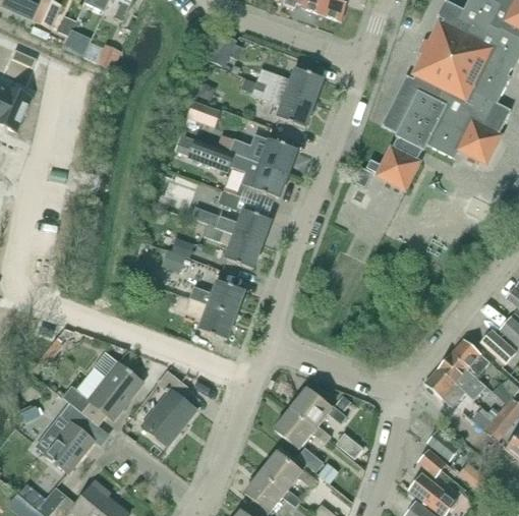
[(2,0),(0,4),(31,17),(37,3),(30,0),(2,0)]
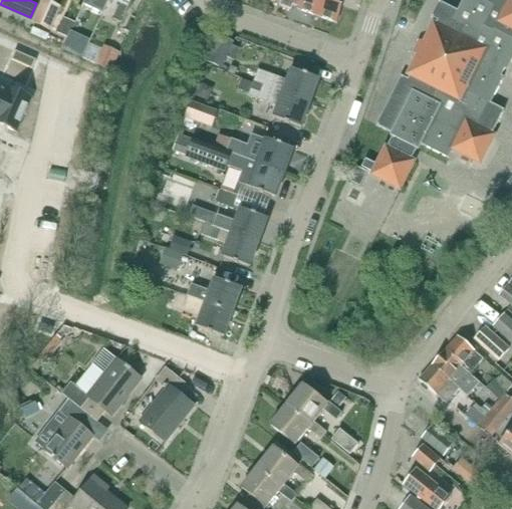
[(33,20),(48,26),(58,4),(48,0),(42,0),(33,20)]
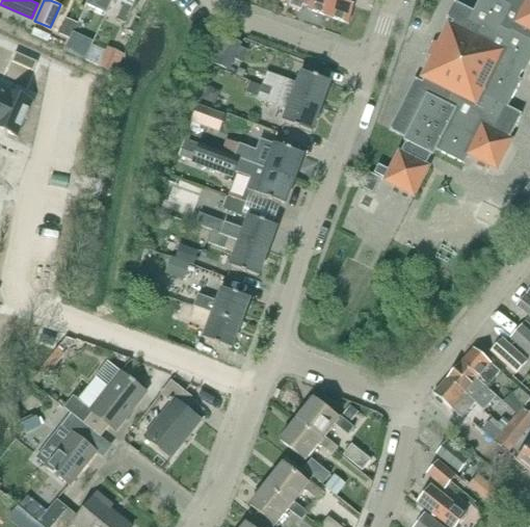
[(85,0),(84,2),(104,10),(108,0),(85,0)]
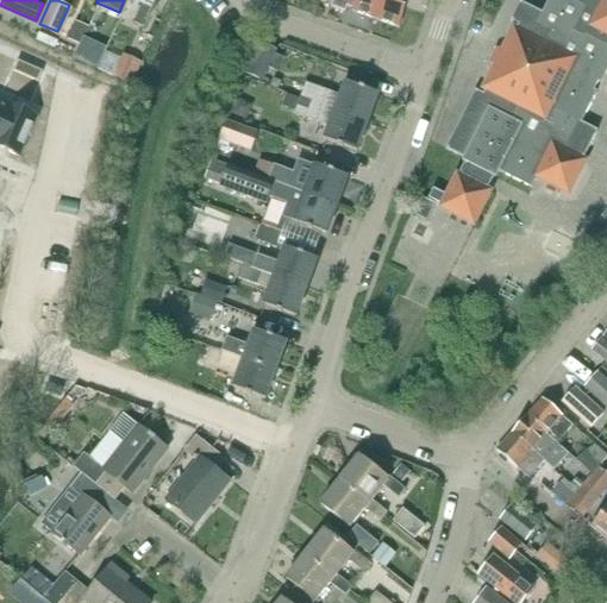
[(141,0),(132,19),(142,24),(151,0),(141,0)]
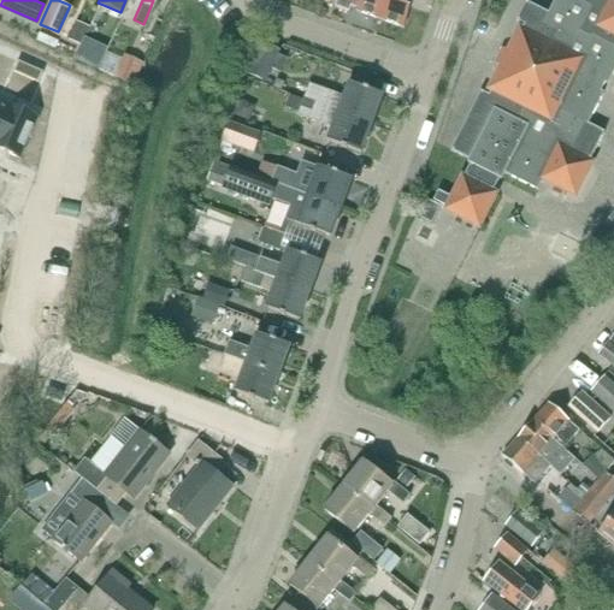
[(378,16),(383,0),(341,0),(340,5),(348,9),(349,3),(355,5),(354,7),(378,16)]
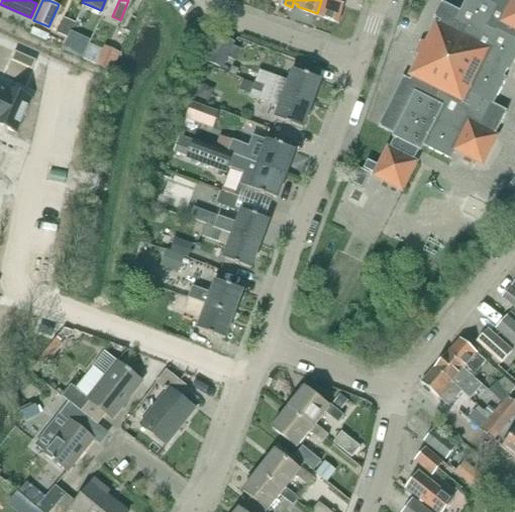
[(321,0),(317,13),(337,20),(343,0),(321,0)]
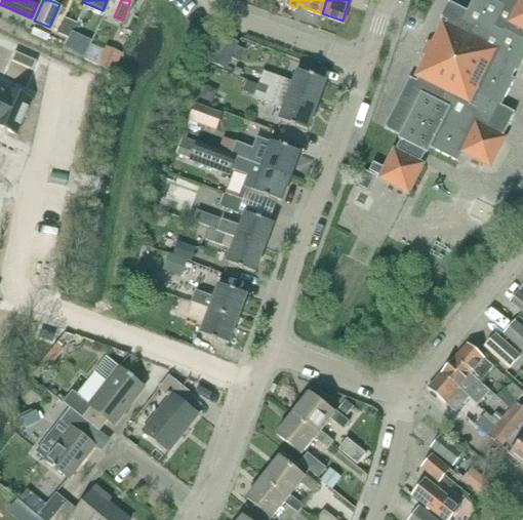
[(513,109),(499,102),(513,75),(510,74),(514,67),(516,68),(522,53),(522,0),(469,0),(466,7),(450,0),(445,0),(438,13),(445,17),(443,21),(441,20),(431,41),(426,39),(420,49),(425,51),(414,73),(416,74),(415,78),(407,74),(383,124),(398,132),(397,134),(399,136),(394,147),(418,159),(424,149),(426,149),(428,144),(456,158),(460,150),(488,164),(504,134),(500,133),(513,109)]
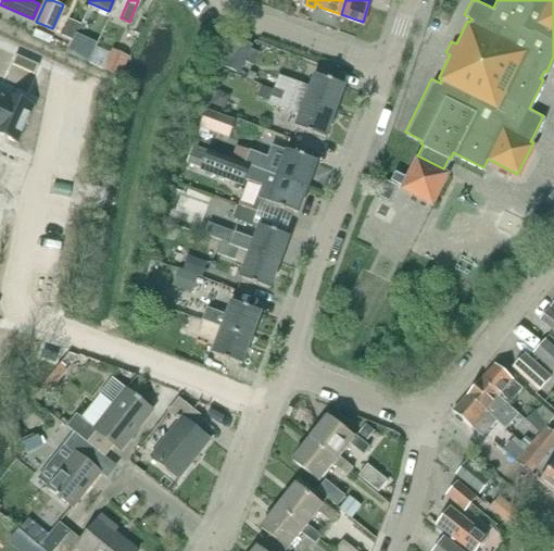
[(66,20),(61,30),(73,36),(78,25),(66,20)]
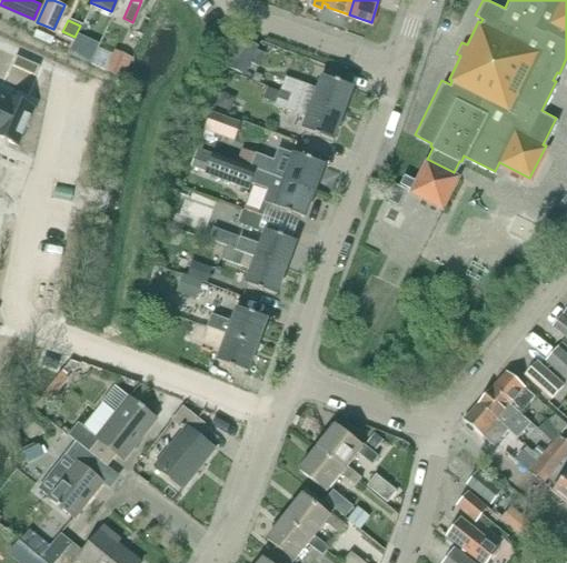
[(77,33),(69,50),(90,59),(97,42),(77,33)]
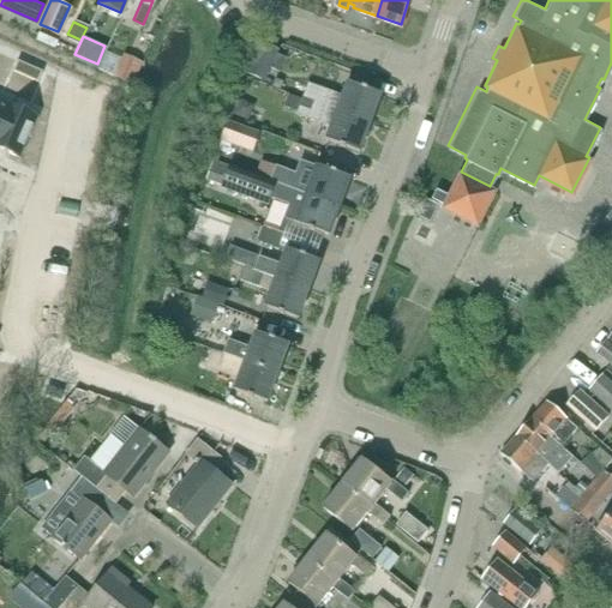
[(276,47),(258,40),(245,71),(263,78),(276,47)]
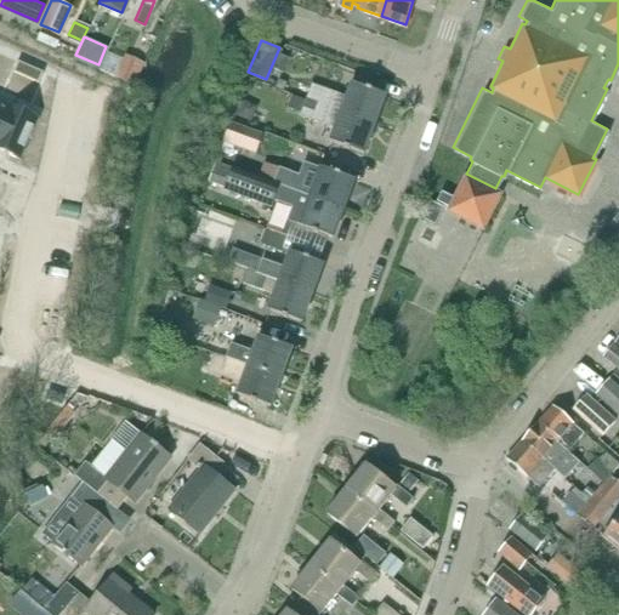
[(124,51),(114,74),(134,83),(143,60),(124,51)]
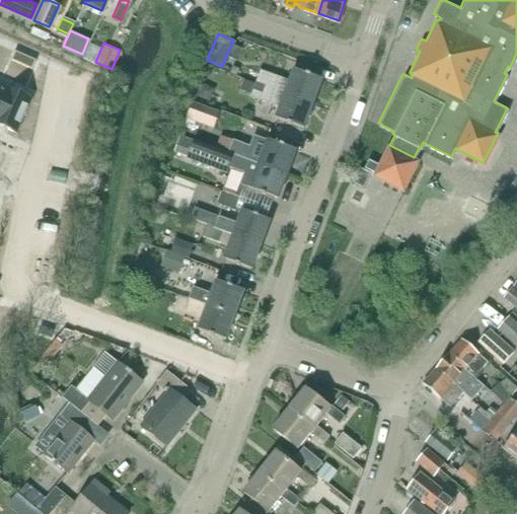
[(13,48),(10,55),(21,60),(24,53),(13,48)]
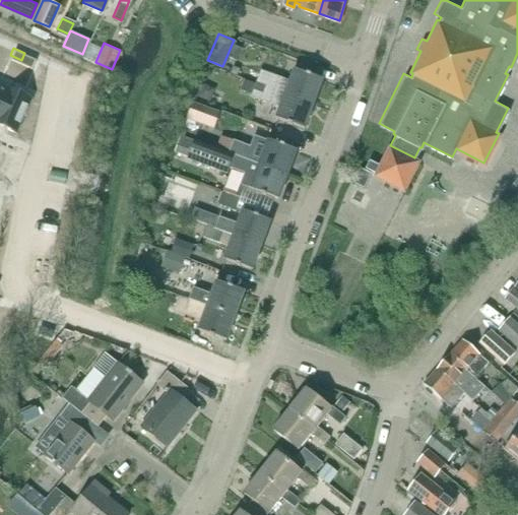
[(24,53),(21,60),(33,65),(36,58),(24,53)]
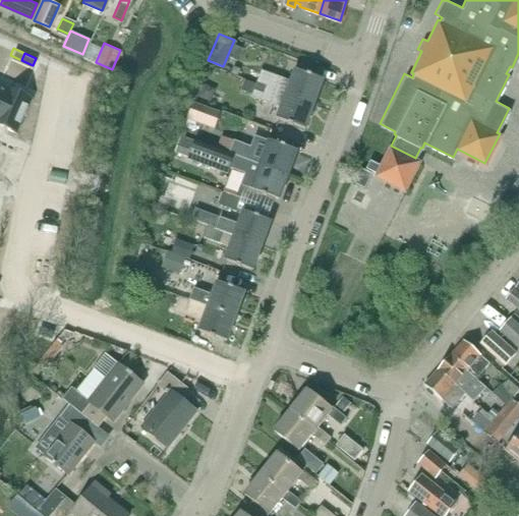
[(258,80),(258,81),(312,102),(322,78),(310,74),(310,72),(306,71),(306,72),(294,68),(290,80),(263,70),(258,80)]
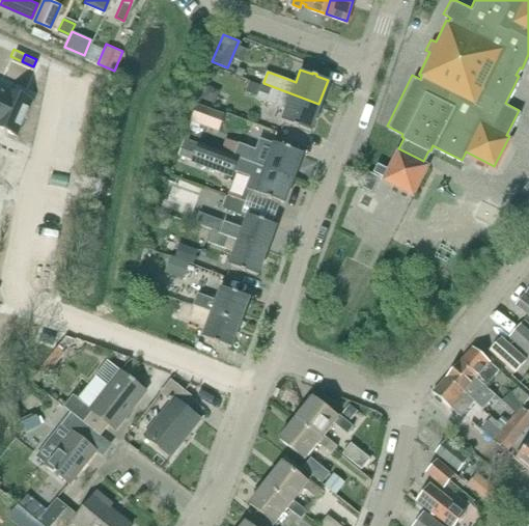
[(252,79),(247,91),(286,106),(282,118),(295,122),(294,123),(298,125),(298,123),(310,128),(318,104),(263,83),(252,79)]
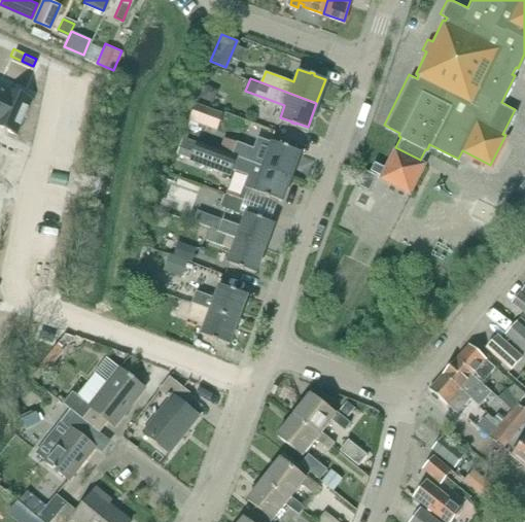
[(0,109),(10,87),(0,81),(0,109)]
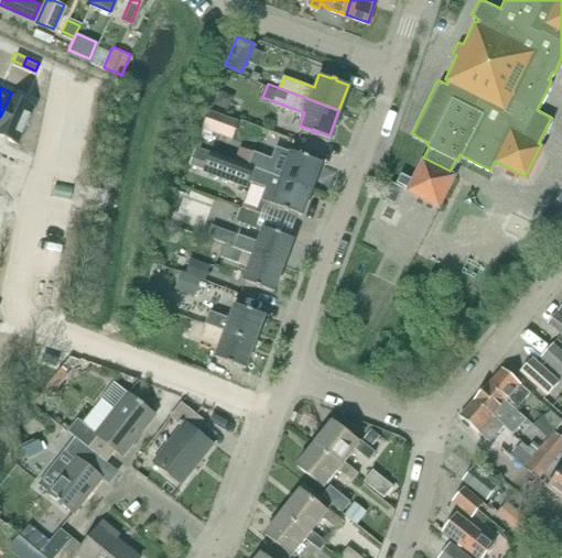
[(233,93),(219,87),(218,89),(216,88),(212,99),(215,100),(214,101),(227,107),(233,93)]
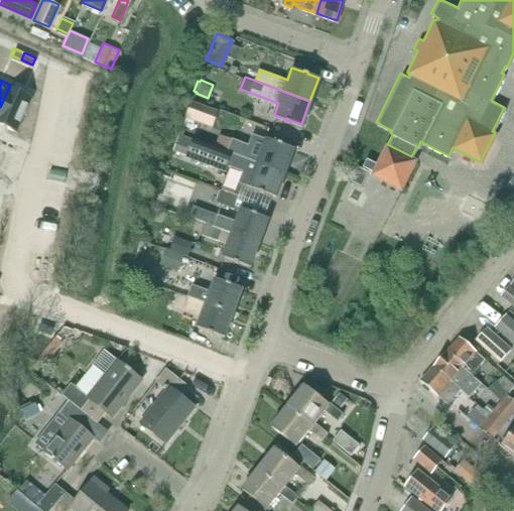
[(10,85),(0,107),(0,122),(16,130),(31,95),(10,85)]
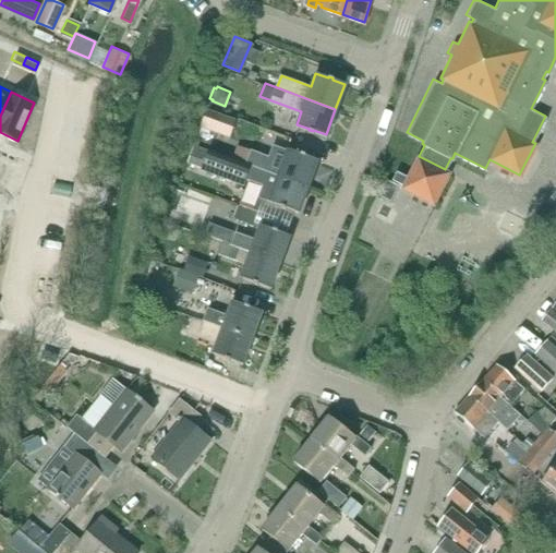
[(206,110),(200,128),(229,139),(236,121),(206,110)]
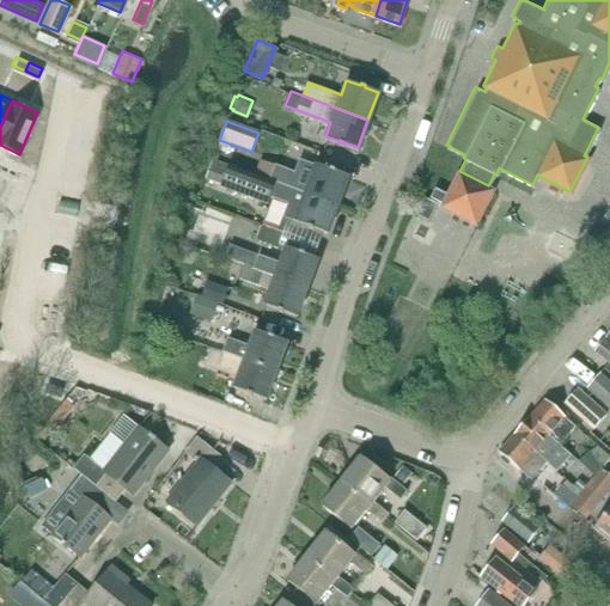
[(212,155),(203,176),(220,182),(229,163),(212,155)]
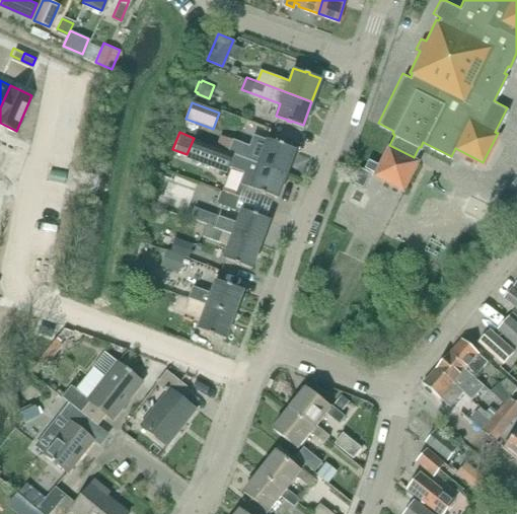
[(232,138),(227,150),(233,152),(285,171),(294,148),(283,144),(283,143),(280,141),(279,142),(268,138),(252,133),(248,144),(232,138)]
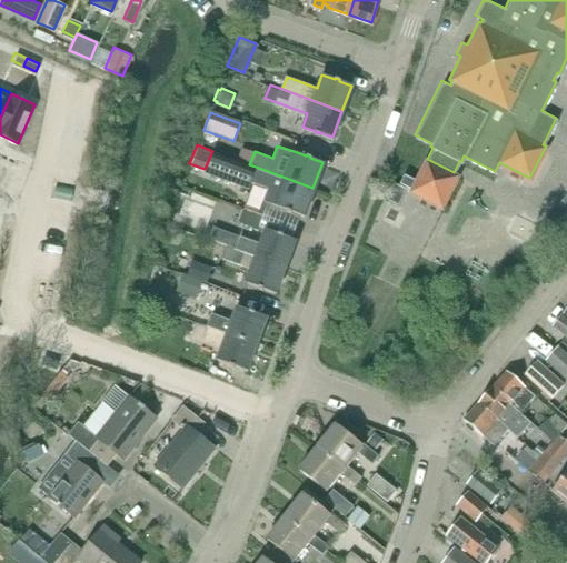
[(304,214),(312,188),(256,167),(256,168),(226,157),(212,151),(206,170),(248,187),(249,184),(251,179),(267,184),(261,199),(304,214)]
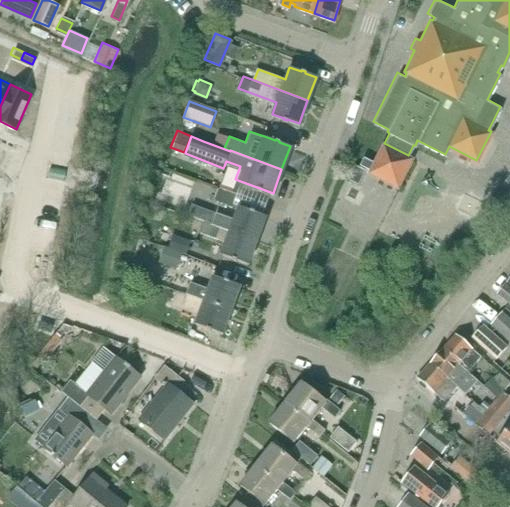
[(397,186),(411,157),(408,155),(384,143),(382,143),(373,160),(363,155),(359,163),(370,168),(368,171),(397,186)]
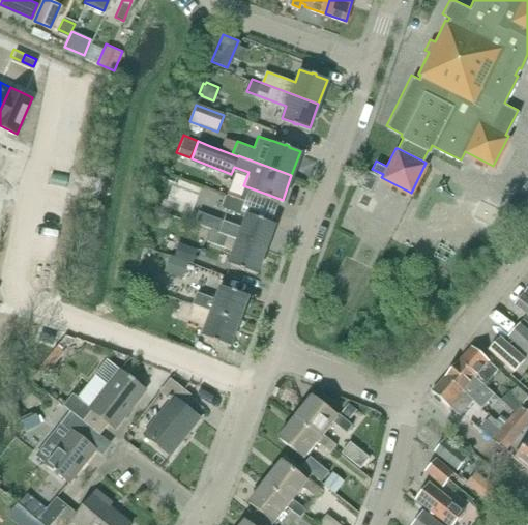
[(367,168),(359,182),(370,188),(377,173),(367,168)]
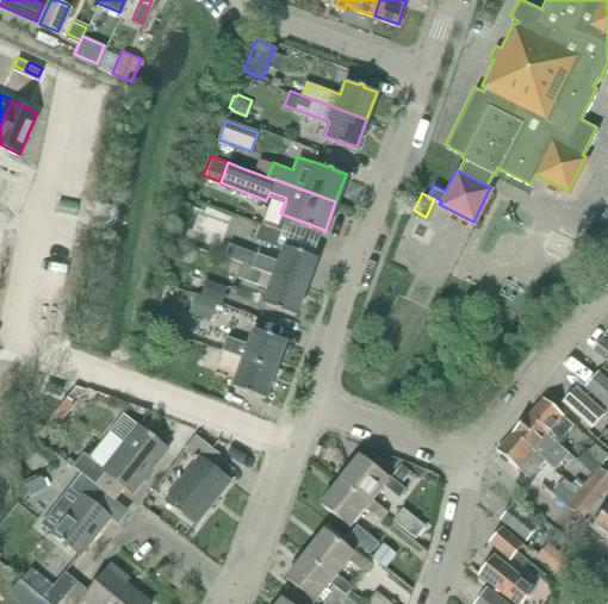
[(596,215),(585,230),(595,237),(606,222),(596,215)]
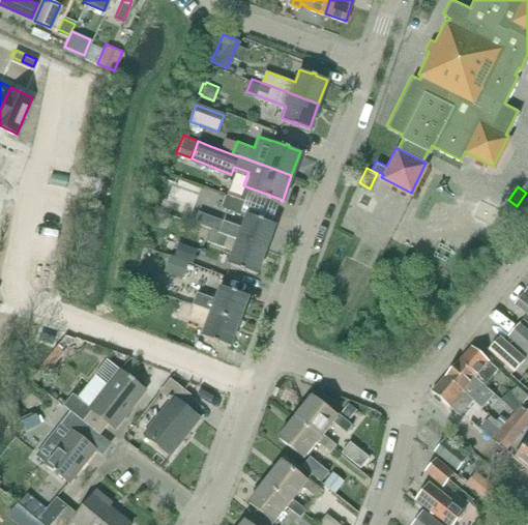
[(225,191),(220,203),(241,211),(246,199),(225,191)]
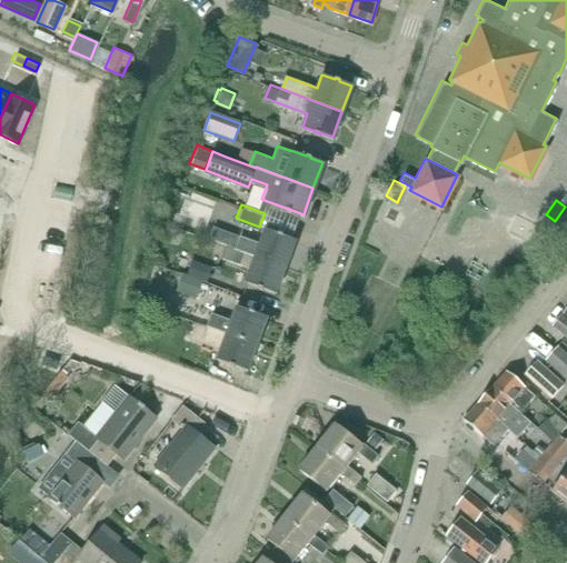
[(212,224),(208,237),(234,245),(237,233),(212,224)]
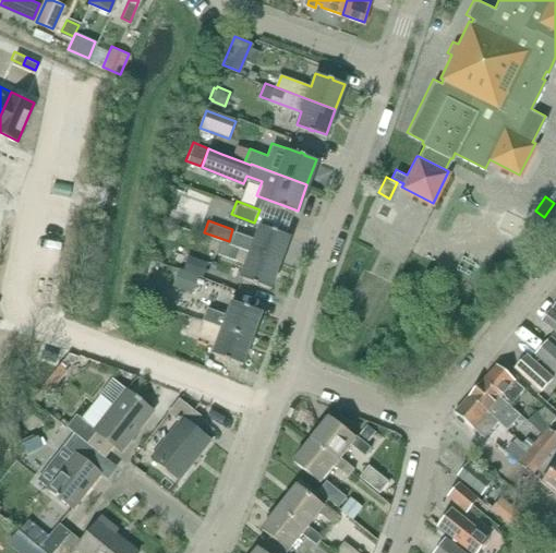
[(234,230),(230,243),(279,261),(289,236),(276,231),(277,229),(273,228),(272,229),(260,225),(255,238),(234,230)]
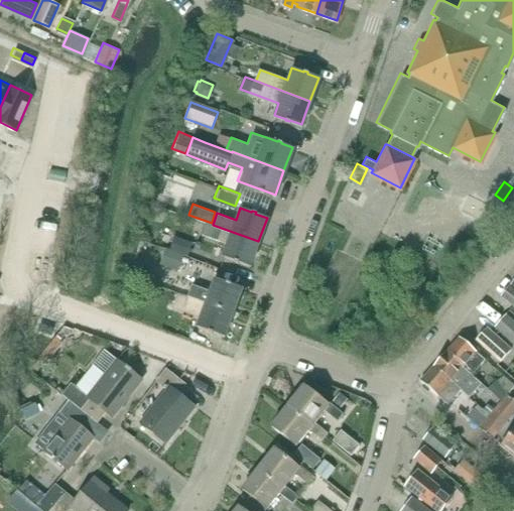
[(258,241),(204,222),(200,232),(228,242),(224,255),(250,264),(258,241)]
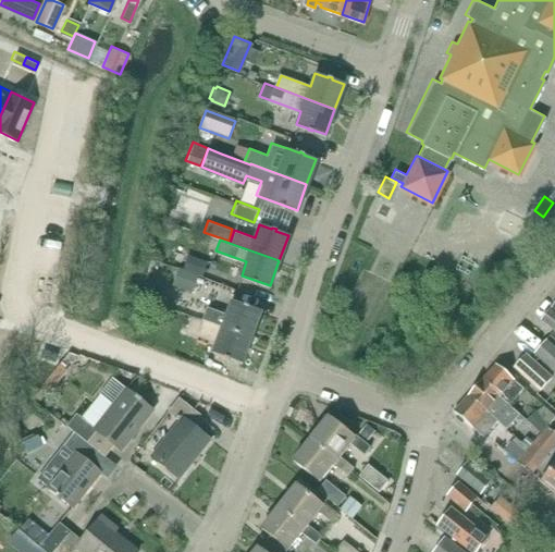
[(187,253),(182,266),(198,272),(201,272),(206,259),(187,253)]
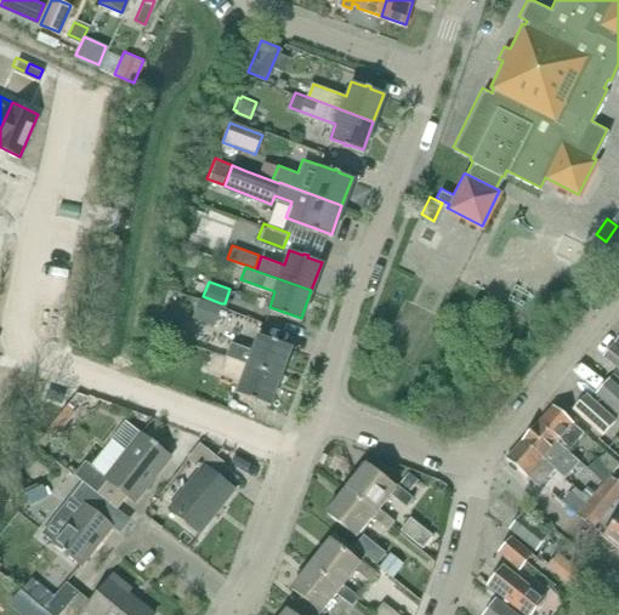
[(192,315),(214,323),(221,303),(203,296),(199,295),(192,315)]
